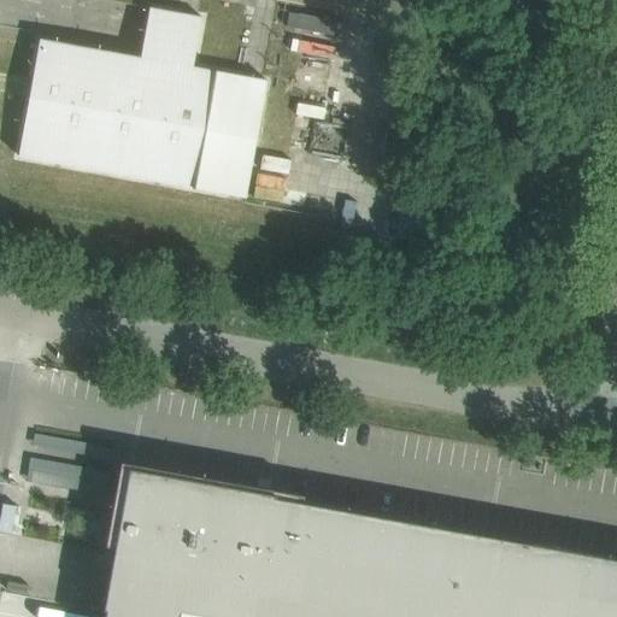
[(40,39),(18,156),(245,198),(266,81),(192,66),(201,17),(151,7),(141,57),(40,39)]
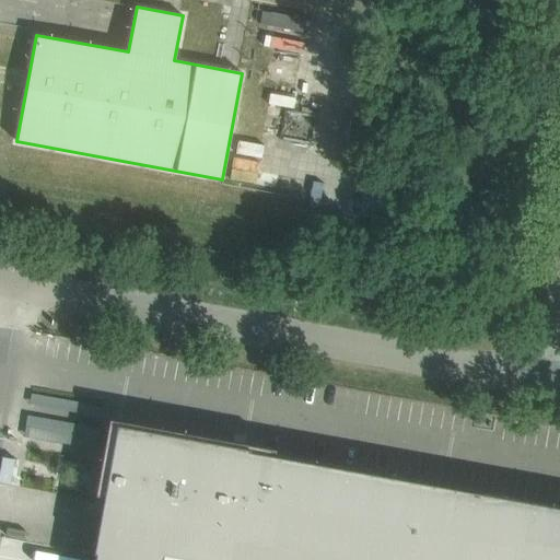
[(307,208),(347,214),(351,187),(312,179),(307,208)]
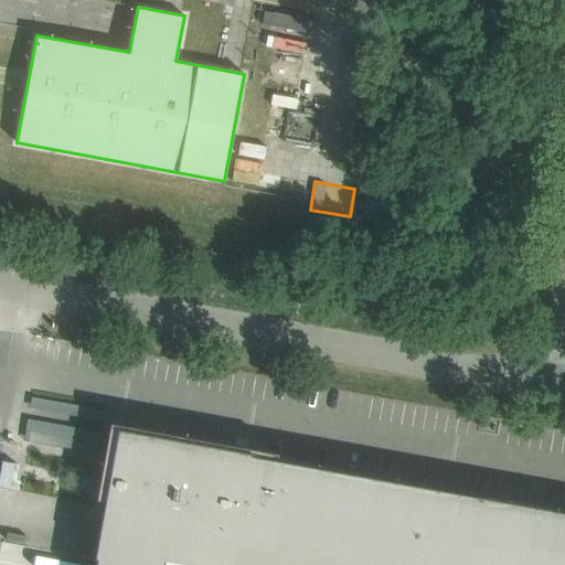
[(7,393),(0,435),(0,437),(96,452),(103,408),(7,393)]
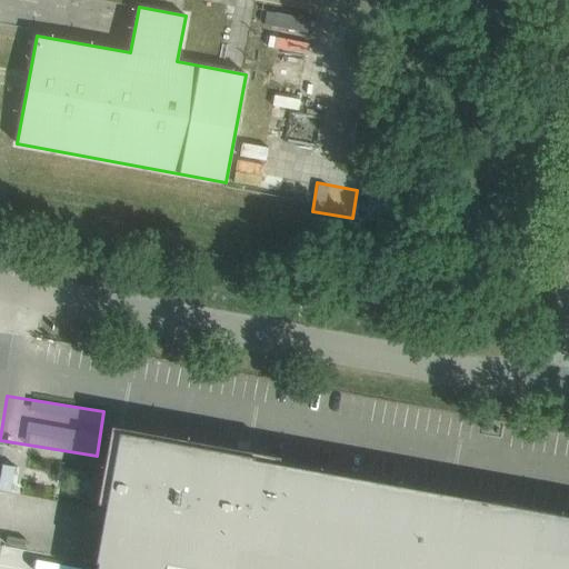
[(491,568),(503,503),(278,462),(279,456),(115,426),(101,503),(105,503),(95,561),(97,562),(95,568),(491,568)]
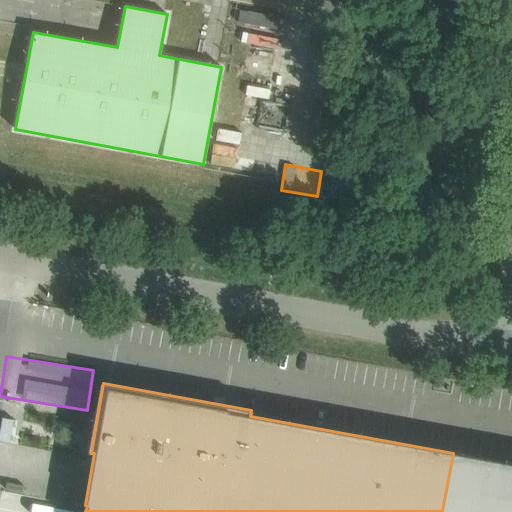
[(511,511),(511,463),(453,453),(442,511),(511,511)]
